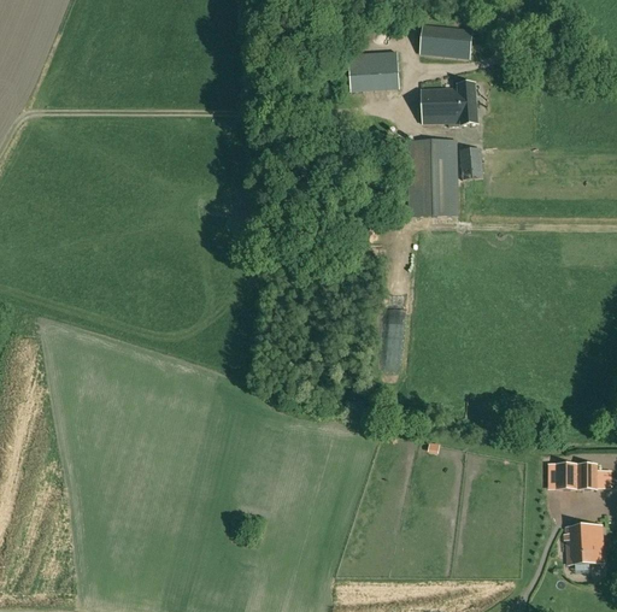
[(423,23),(421,51),(470,56),(472,28),(423,23)]
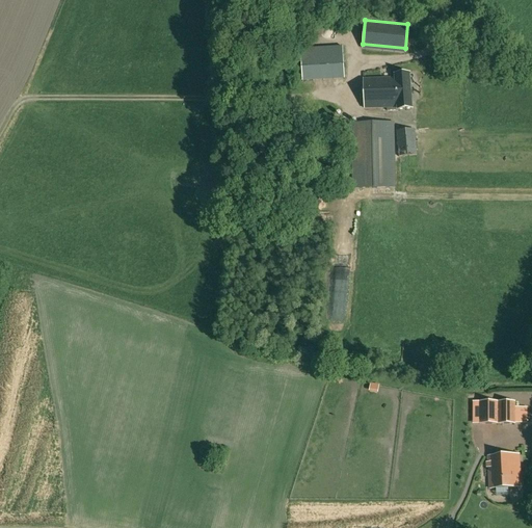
[(347,75),(346,42),(303,44),(306,77),(347,75)]
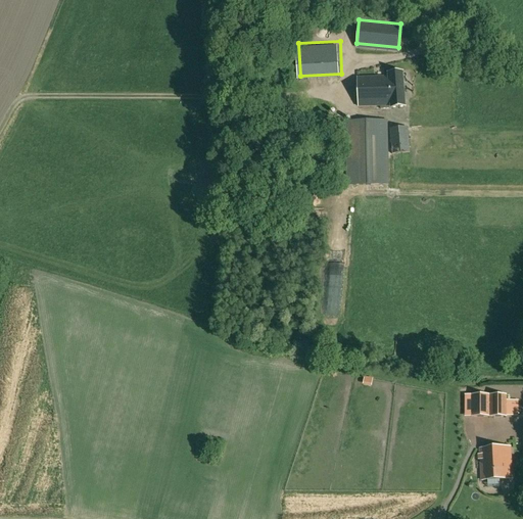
[(388,73),(377,73),(358,74),(359,103),(381,102),(381,105),(391,105),(391,104),(406,103),(402,68),(388,69),(388,73)]
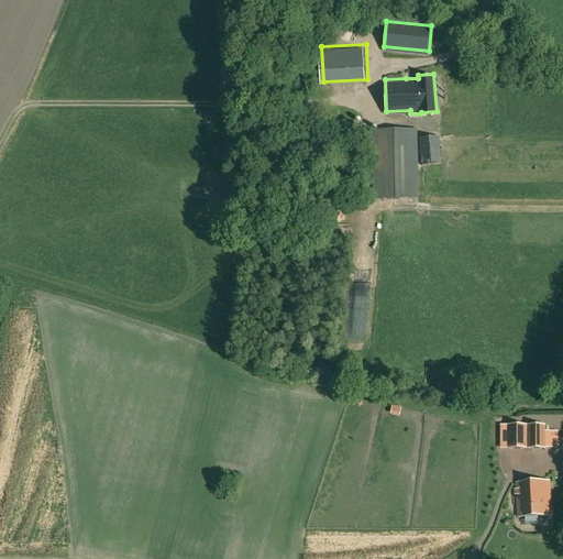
[(374,196),(418,195),(417,125),(372,127),(374,196)]
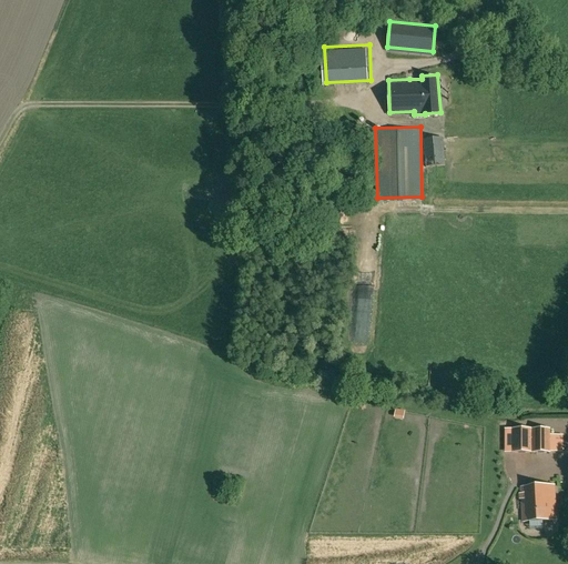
[(424,136),(426,163),(445,162),(443,134),(424,136)]
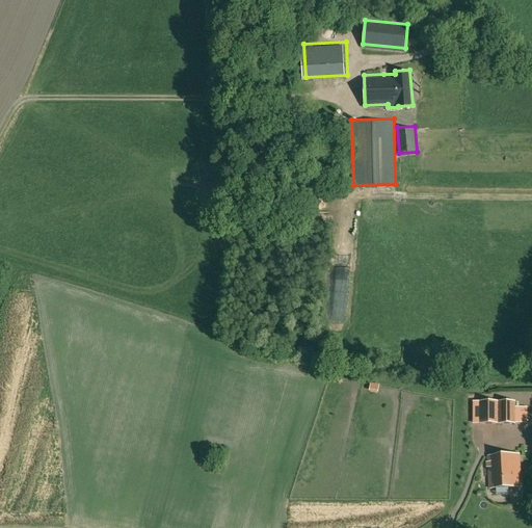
[(514,420),(514,403),(514,398),(479,398),(479,420),(514,420)]
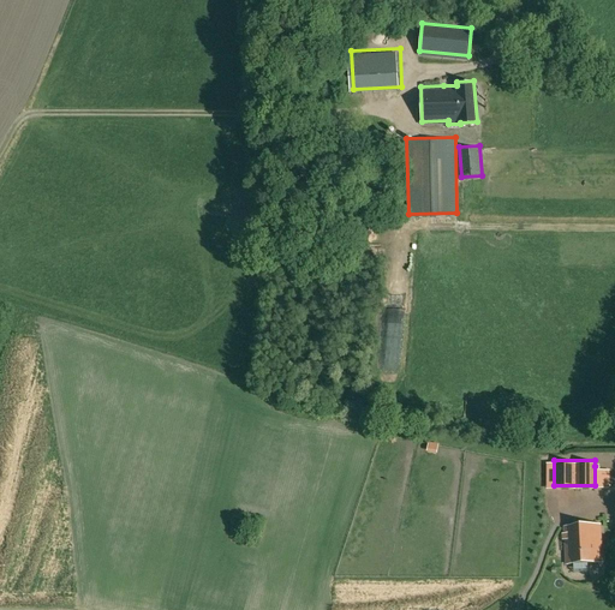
[(602,558),(599,521),(565,522),(566,560),(602,558)]
